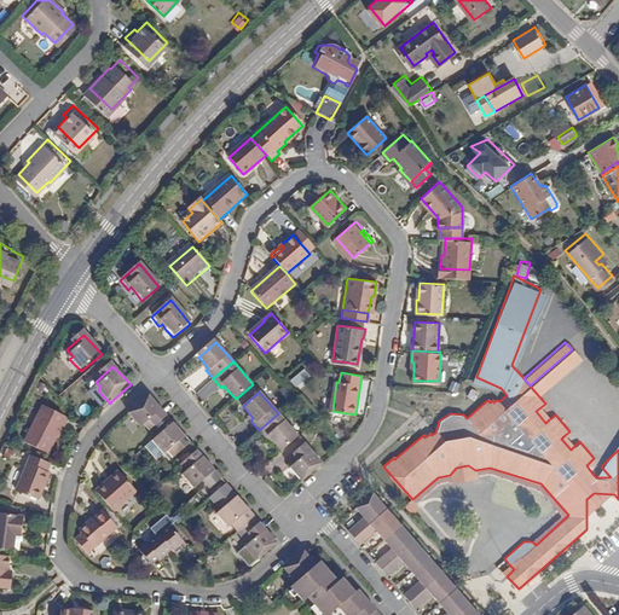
[(150,400),(129,417),(140,430),(145,428),(151,435),(168,419),(150,400)]
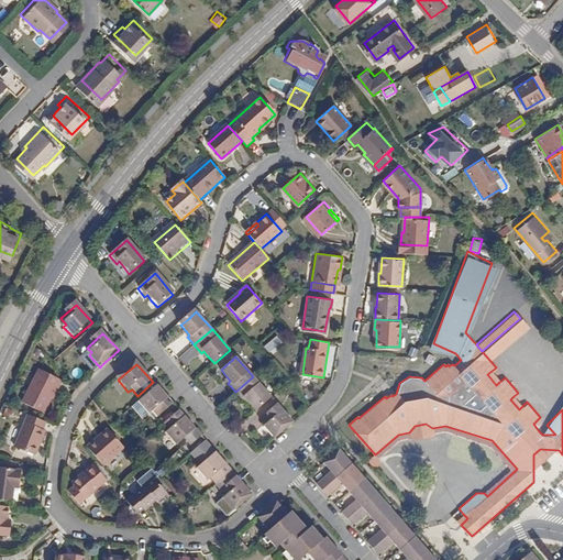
[(499,382),(492,371),(487,374),(496,385),(499,382)]
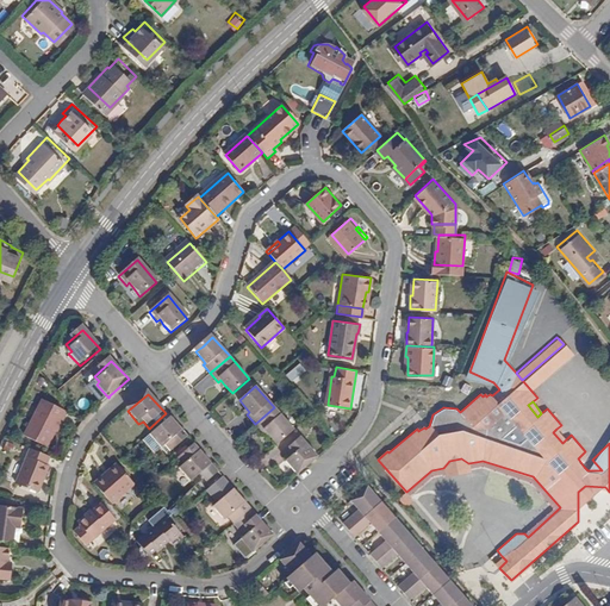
[(63,416),(36,406),(24,442),(49,451),(57,424),(60,425),(63,416)]
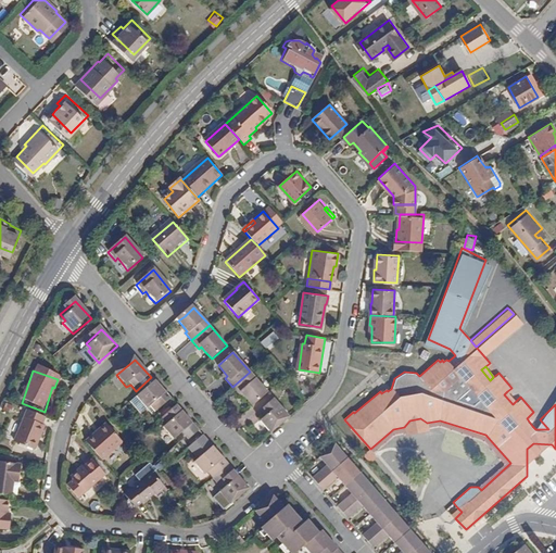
[(252,405),(267,391),(250,372),(232,387),(240,396),(242,393),(247,399),(252,405)]
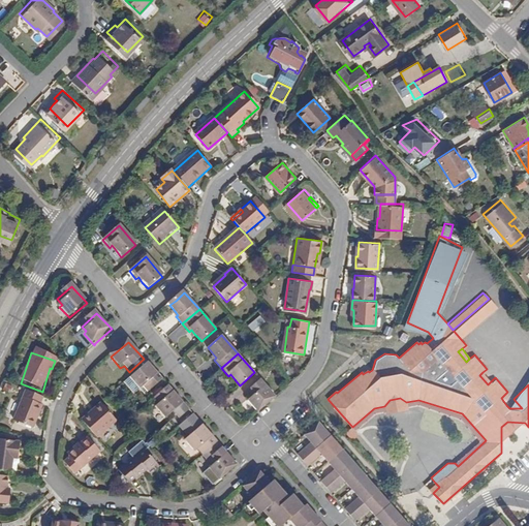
[(164,381),(149,365),(131,380),(142,391),(144,389),(149,395),(164,381)]
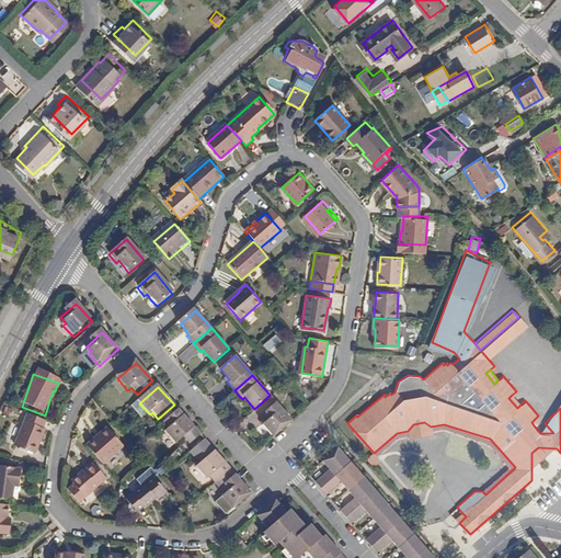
[(521,405),(512,395),(508,398),(517,408),(521,405)]
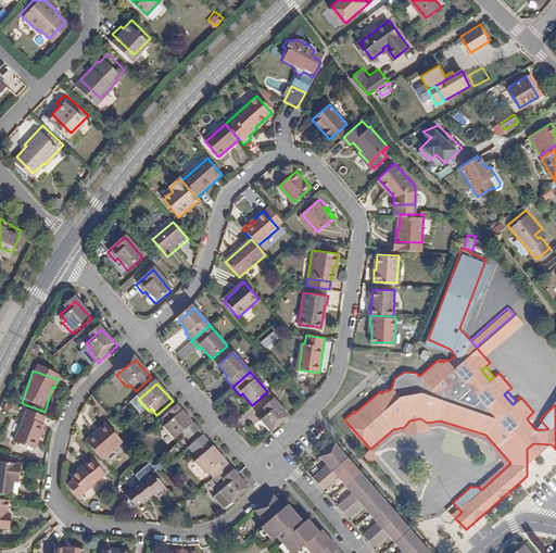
[(274,431),(291,416),(276,398),(261,412),(265,416),(263,419),(274,431)]
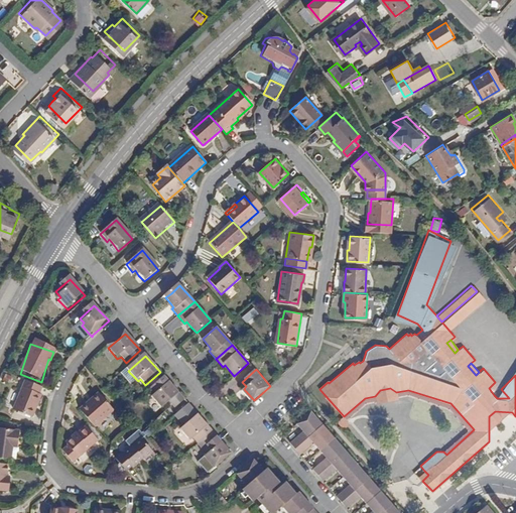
[(165,378),(151,391),(155,396),(153,398),(163,409),(169,403),(174,408),(184,399),(179,394),(165,378)]
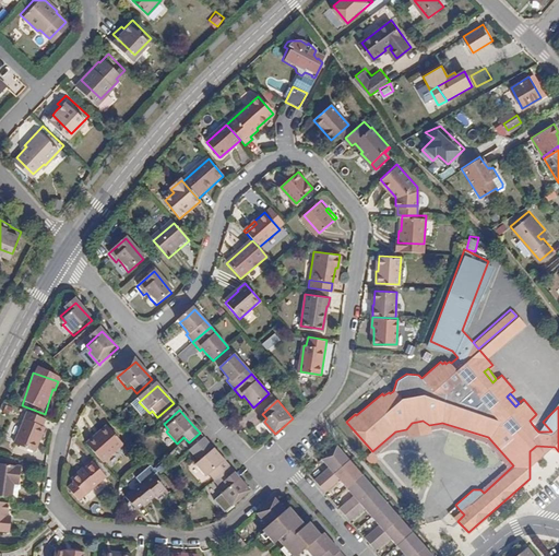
[(46,423),(28,416),(18,448),(37,454),(46,432),(44,430),(46,423)]
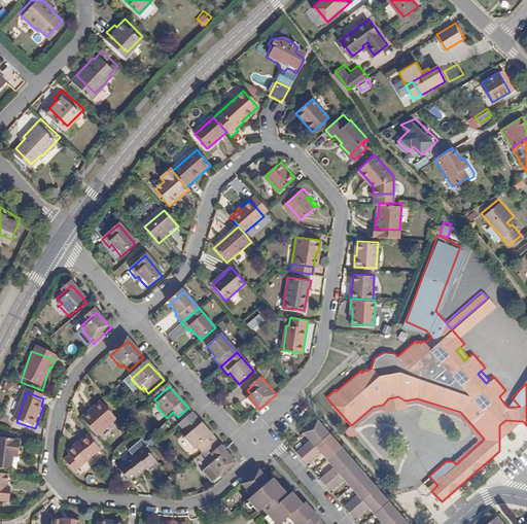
[(477,439),(453,461),(456,464),(484,439),(460,412),(417,398),(405,400),(398,396),(388,398),(383,405),(373,407),(351,425),(354,428),(374,413),(418,404),(458,418),(477,439)]
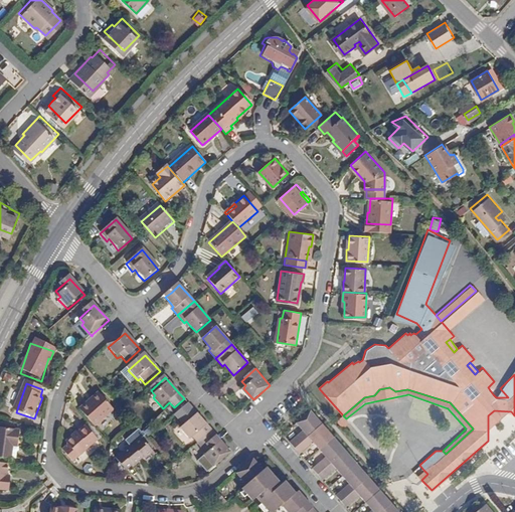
[(500,388),(493,394),(496,397),(508,397),(500,388)]
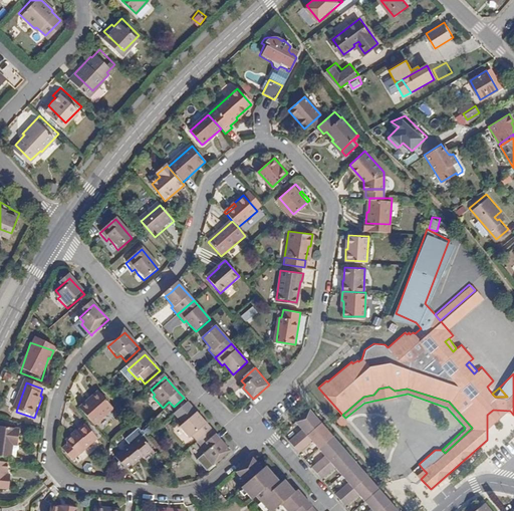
[(100,396),(89,406),(91,408),(102,398),(100,396)]
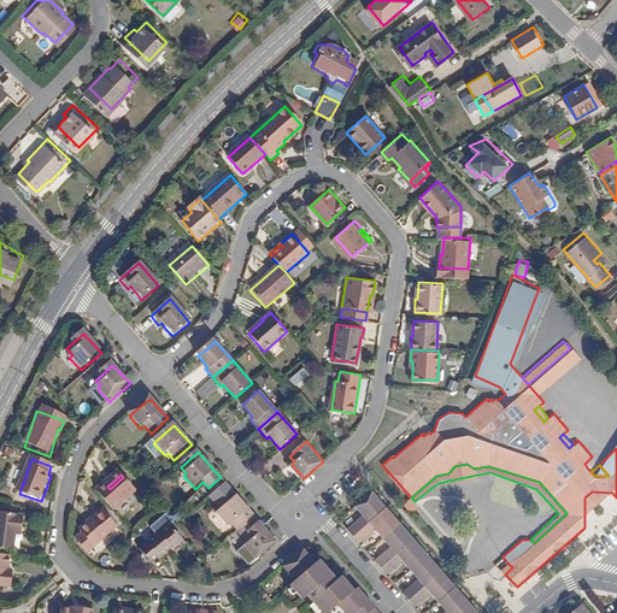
[(110,489),(107,487),(98,494),(115,514),(137,494),(123,477),(110,489)]
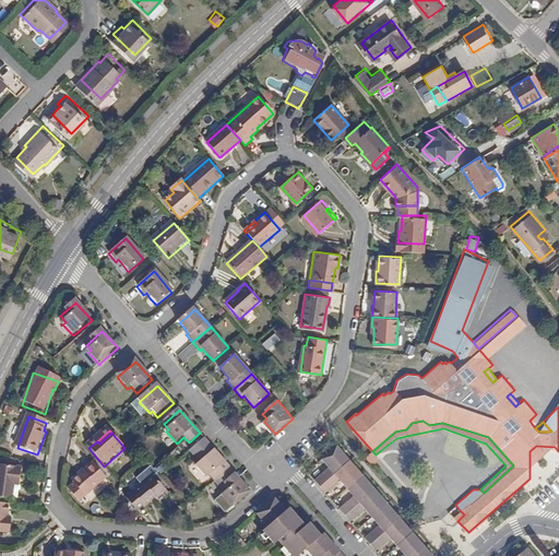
[(233,469),(216,451),(211,445),(195,458),(202,464),(198,468),(209,480),(212,477),(216,483),(233,469)]
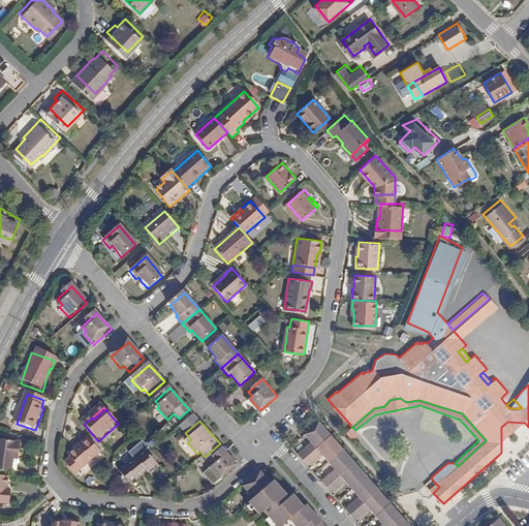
[(312,442),(299,454),(304,460),(331,435),(319,422),(305,434),(312,442)]
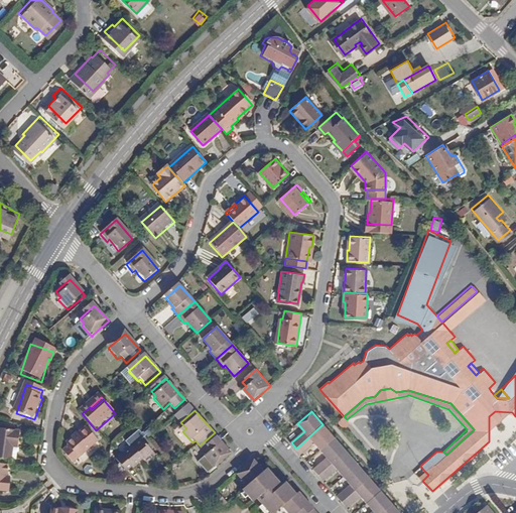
[(313,443),(320,451),(335,437),(323,424),(296,449),(301,455),(313,443)]
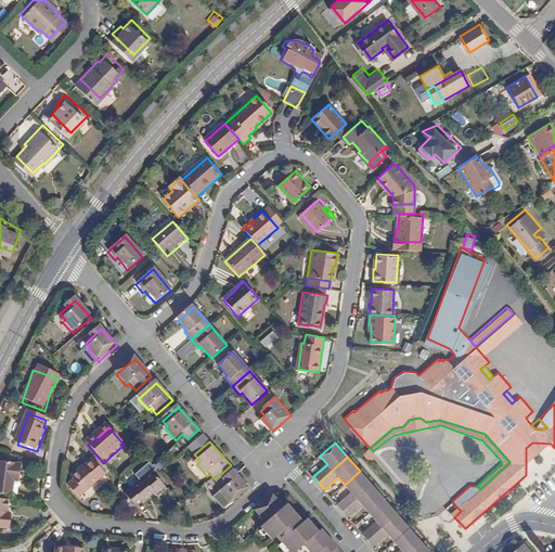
[(82,474),(75,480),(87,495),(91,489),(92,491),(107,477),(95,463),(88,470),(89,471),(84,475),(82,474)]
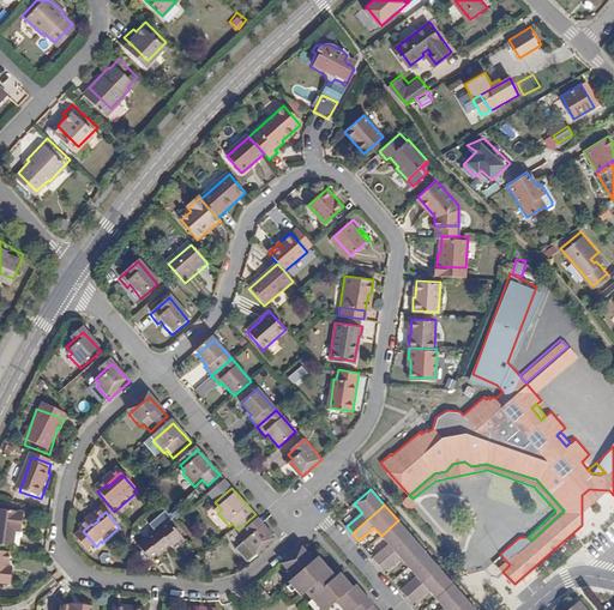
[(0,549),(14,551),(17,537),(18,530),(23,531),(24,519),(0,514),(0,549)]
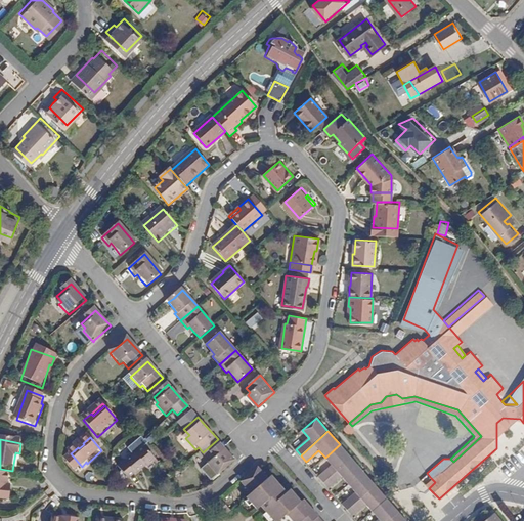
[(236,461),(218,439),(203,452),(212,462),(209,465),(219,476),(221,474),(236,461)]
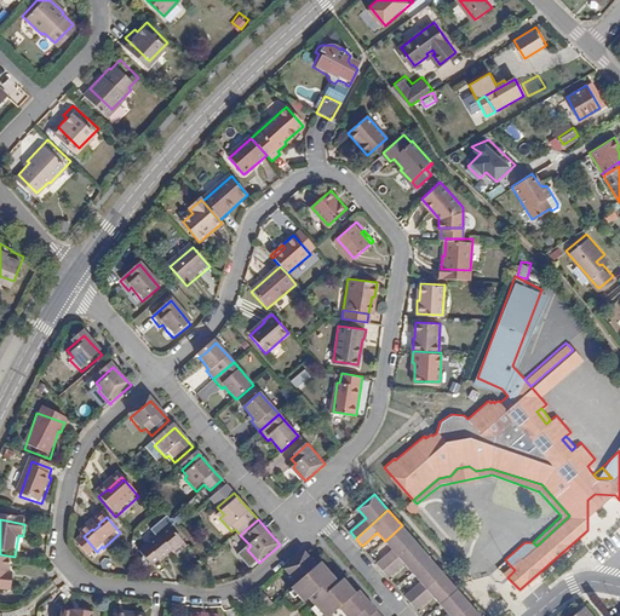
[(402,525),(385,541),(392,550),(378,563),(384,570),(415,541),(402,525)]
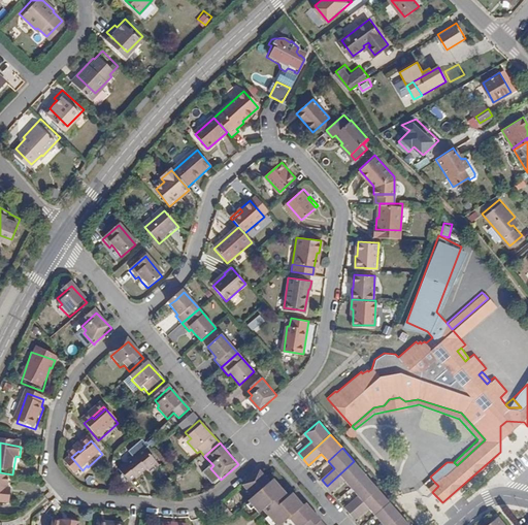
[(159,464),(147,452),(128,467),(127,466),(121,472),(131,484),(136,480),(137,480),(147,471),(149,473),(155,468),(159,464)]
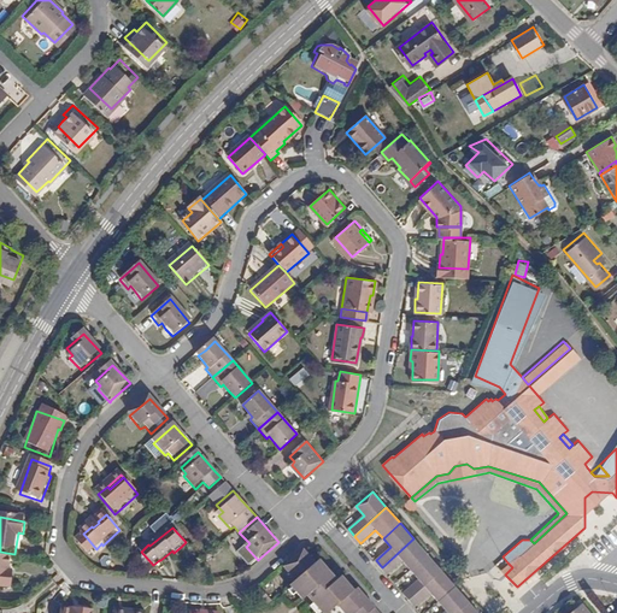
[(428,554),(413,538),(382,567),(388,575),(404,561),(411,570),(428,554)]
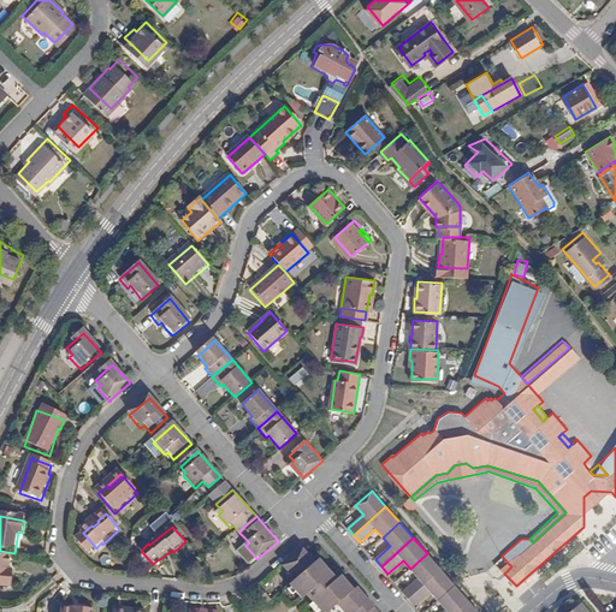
[(309,596),(313,601),(323,611),(331,611),(338,606),(343,611),(379,611),(357,588),(354,590),(342,577),(339,578),(337,576),(335,577),(318,560),(315,563),(308,556),(303,551),(283,568),(295,581),(290,586),(302,599),(307,595),(309,596)]
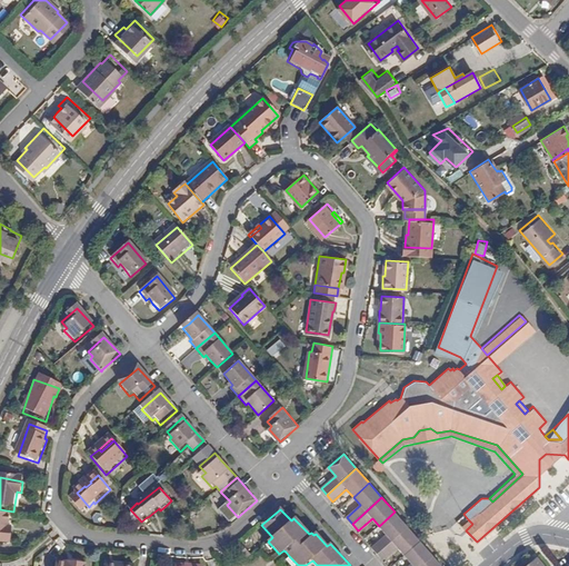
[(395,512),(379,526),(387,535),(372,547),(378,553),(408,527),(395,512)]
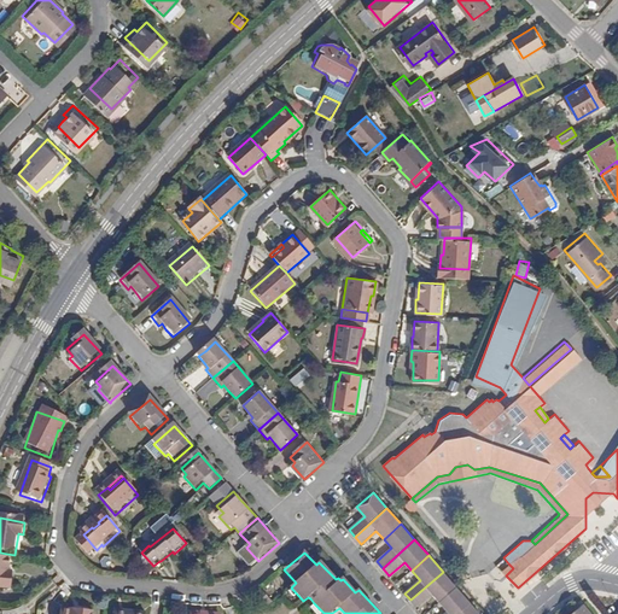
[(0,594),(12,595),(13,583),(10,583),(11,577),(12,562),(0,561),(0,594)]
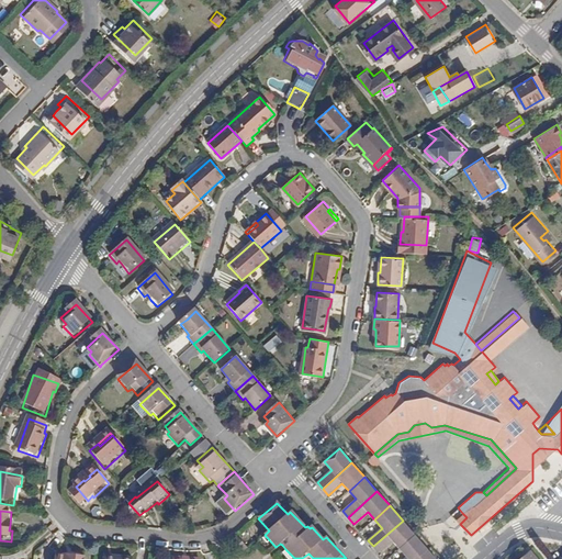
[(456,518),(460,524),(467,517),(462,513),(456,518)]
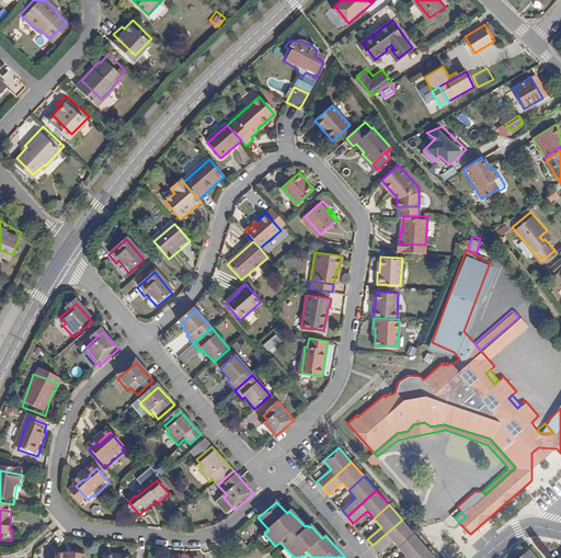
[(373,545),(379,551),(392,539),(399,548),(414,534),(402,520),(373,545)]
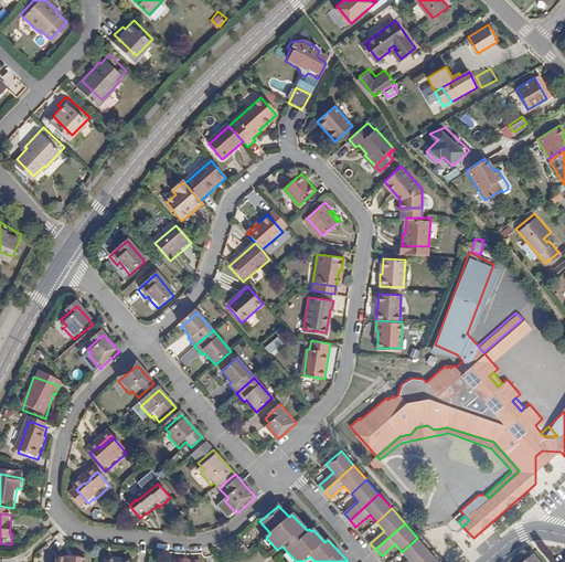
[(419,561),(430,552),(417,538),(402,552),(409,560),(406,561),(419,561)]
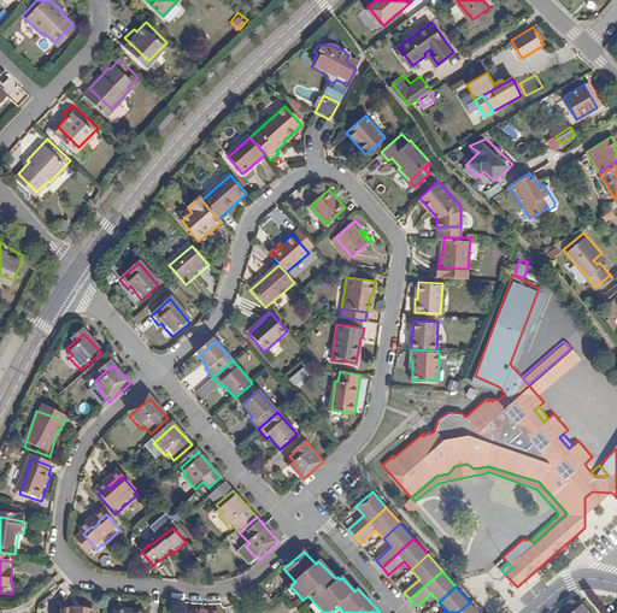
[(272,602),(260,589),(253,594),(265,608),(272,602)]
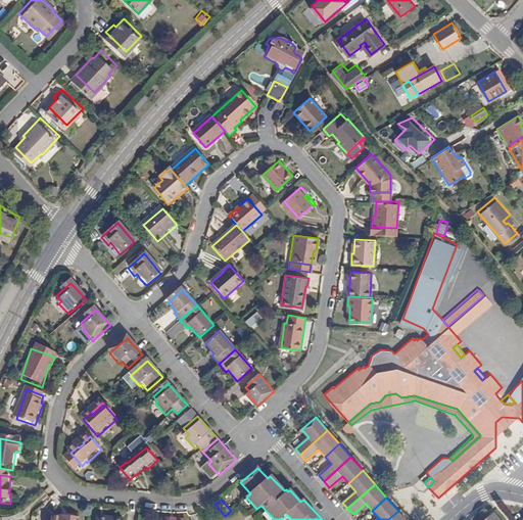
[(500,519),(491,510),(483,518),(479,519),(500,519)]
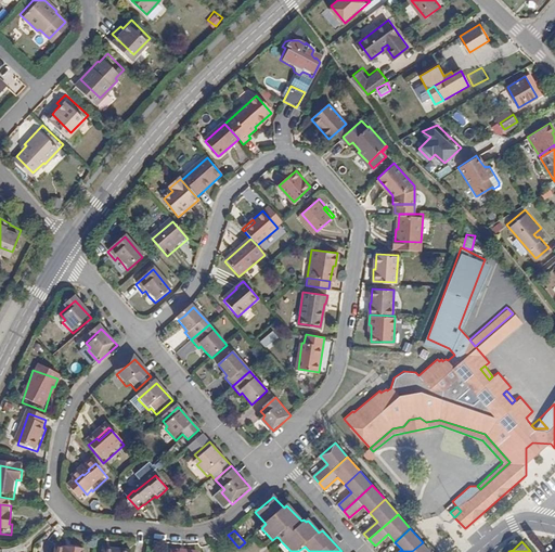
[(412,551),(430,551),(423,542),(412,551)]
